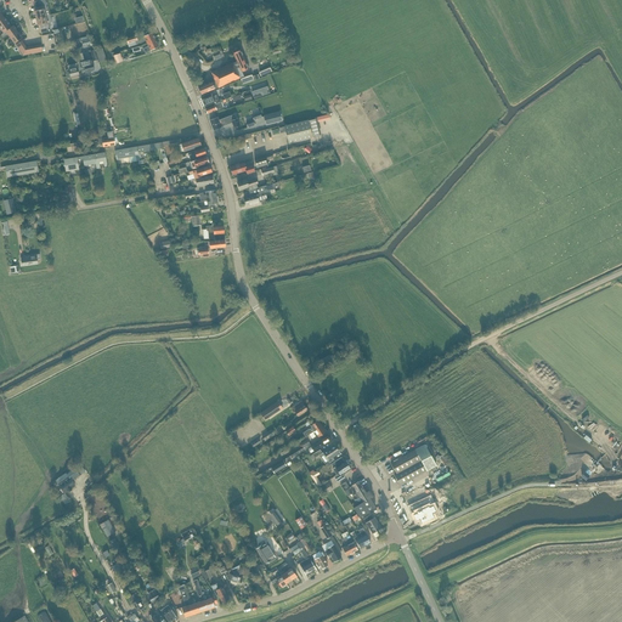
[(34,11),(35,18),(46,16),(45,10),(49,9),(46,0),(40,0),(41,5),(35,6),(37,11),(34,11)]
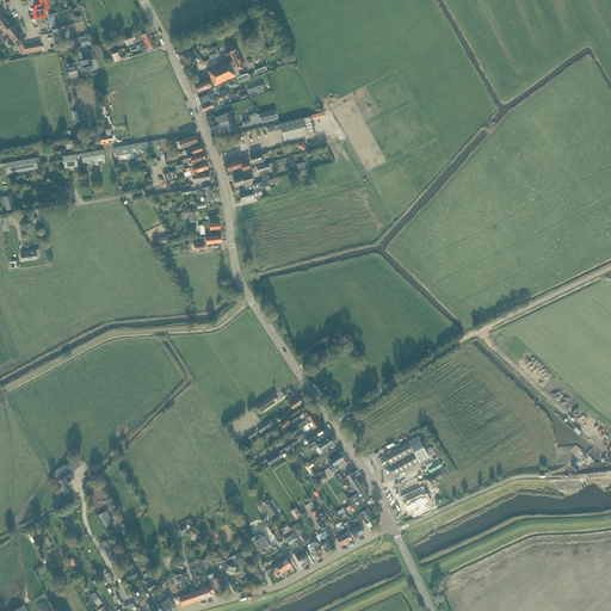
[(45,16),(35,18),(37,25),(38,25),(39,29),(48,26),(47,23),(51,22),(49,14),(45,16)]
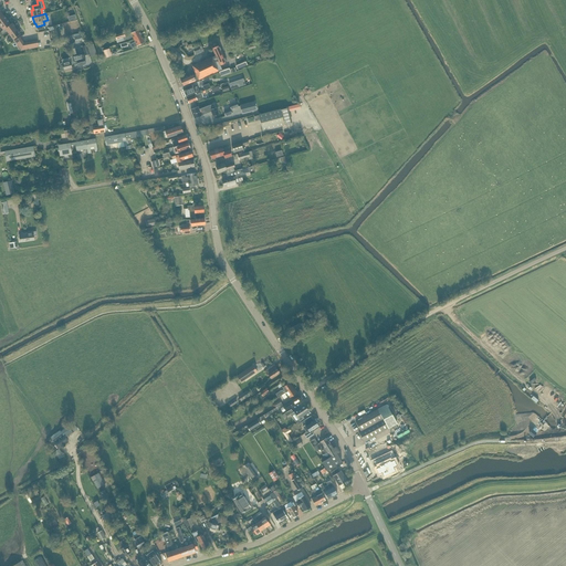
[(10,24),(9,23),(9,22),(7,19),(0,23),(0,27),(1,27),(3,30),(10,24)]
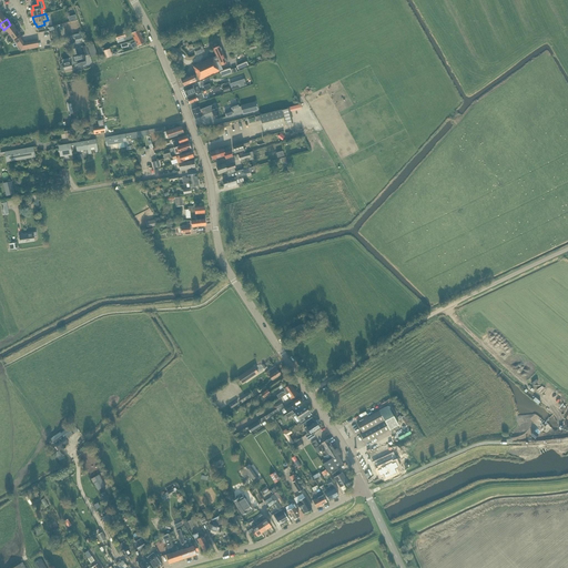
[(9,34),(16,29),(14,27),(16,27),(12,23),(10,24),(3,30),(1,31),(2,33),(7,31),(9,34)]
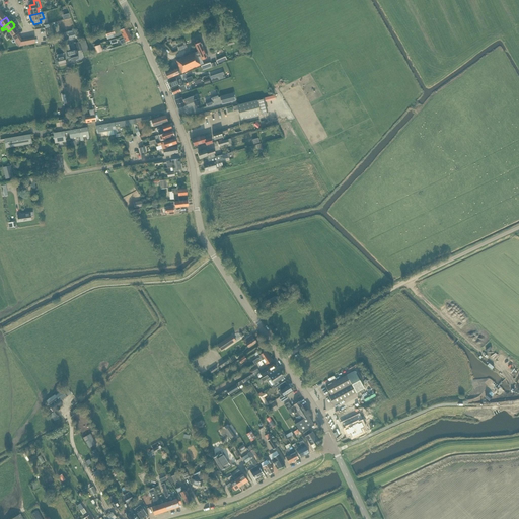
[(8,39),(18,31),(16,27),(16,28),(14,26),(8,31),(10,33),(7,36),(8,39)]
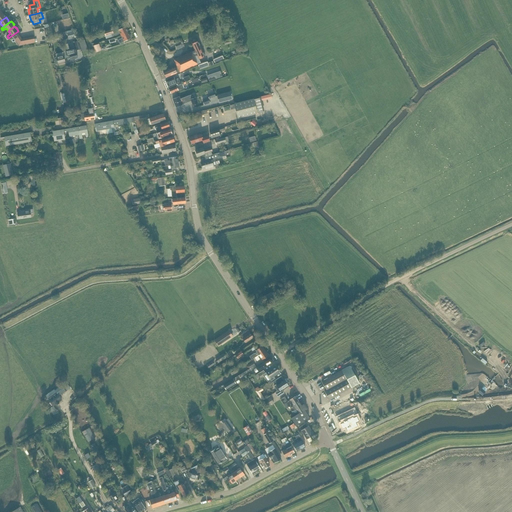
[(121,35),(128,32),(125,27),(113,33),(112,29),(104,31),(104,32),(100,33),(101,36),(105,35),(111,34),(112,36),(115,35),(115,36),(120,33),(121,35)]
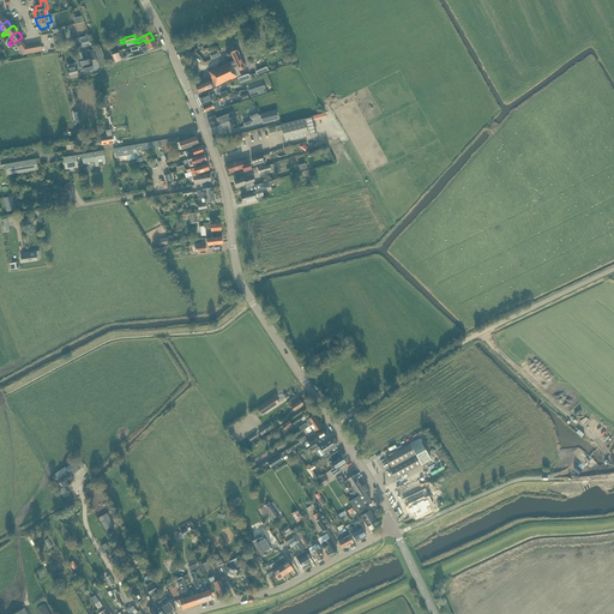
[(154,38),(145,42),(146,46),(140,48),(143,52),(156,46),(154,38)]
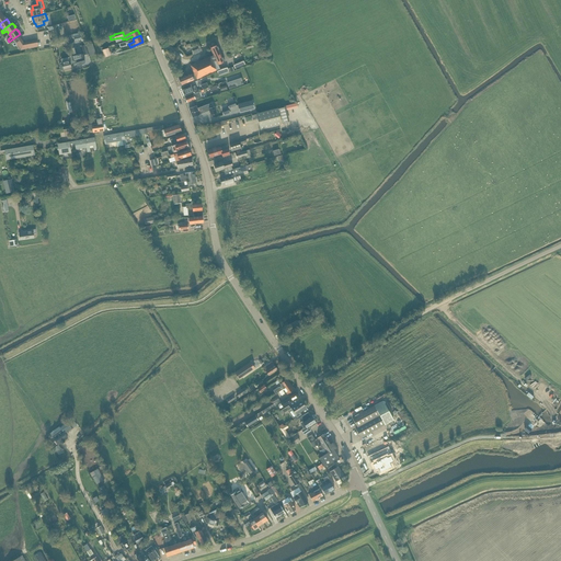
[(192,55),(201,52),(196,42),(193,43),(195,47),(190,49),(192,55)]
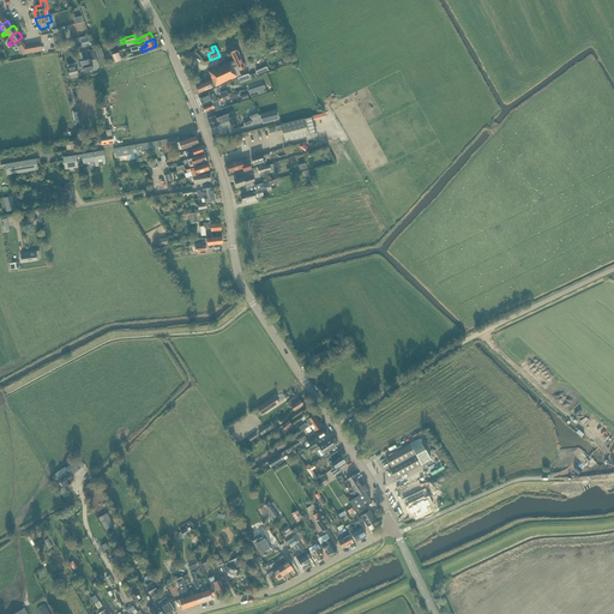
[(84,72),(92,70),(90,59),(84,61),(80,47),(74,48),(77,58),(80,68),(80,70),(80,71),(84,71),(84,72)]
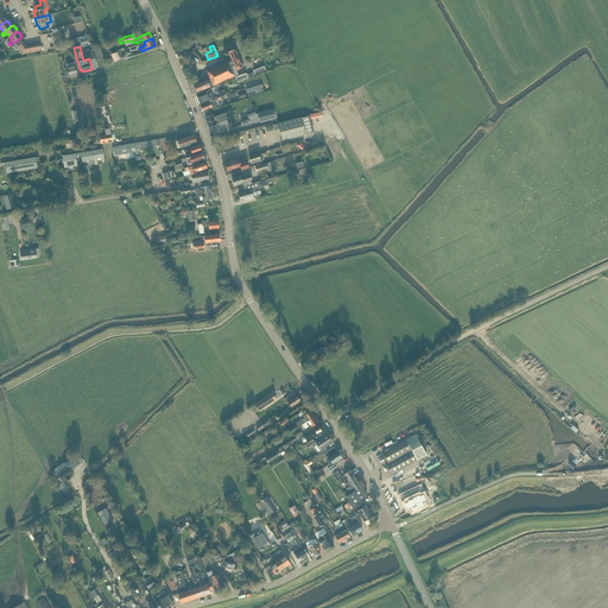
[(100,48),(93,50),(97,61),(103,58),(100,48)]
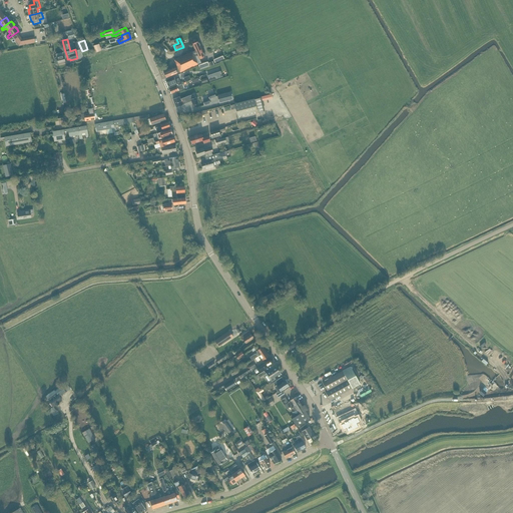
[(197,64),(194,57),(197,56),(199,59),(205,57),(198,41),(192,44),(195,51),(192,52),(174,60),(177,67),(176,68),(175,67),(163,72),(166,78),(177,73),(197,64)]
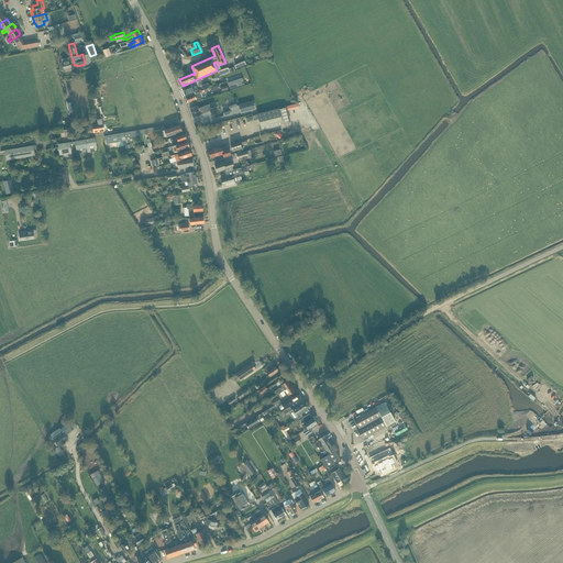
[(74,64),(74,63),(70,53),(67,54),(68,57),(61,59),(62,63),(59,64),(59,65),(61,70),(72,67),(70,64),(74,64)]
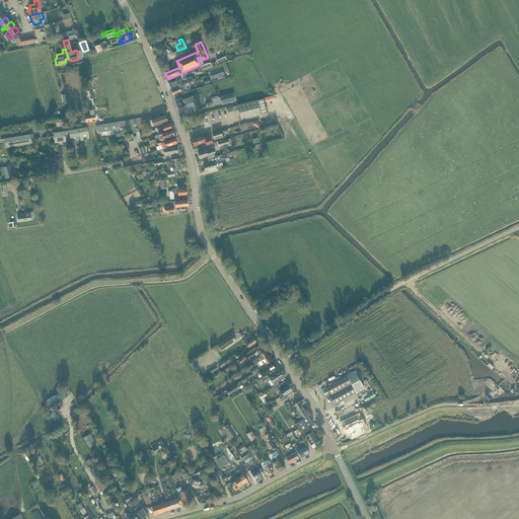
[(219,74),(210,77),(212,82),(220,80),(219,74)]
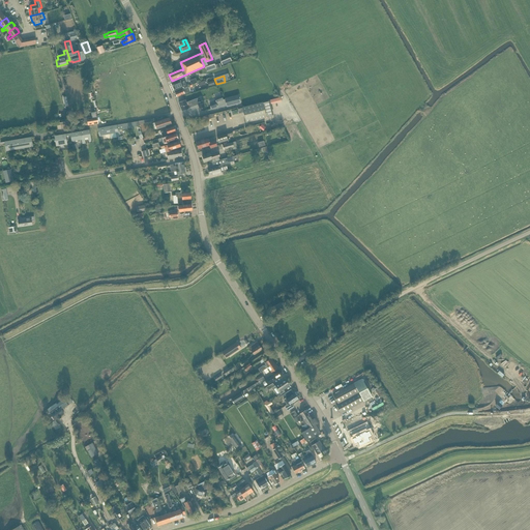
[(184,81),(181,82),(180,80),(171,83),(175,92),(183,88),(182,87),(186,86),(184,81)]
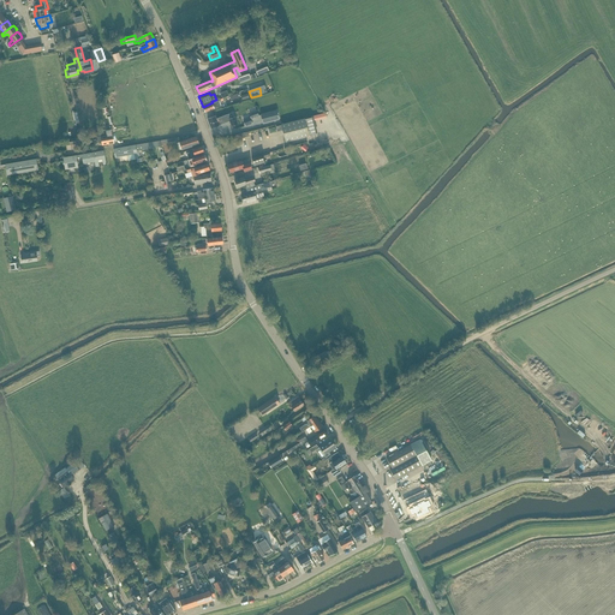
[(206,113),(220,106),(218,101),(203,108),(206,113)]
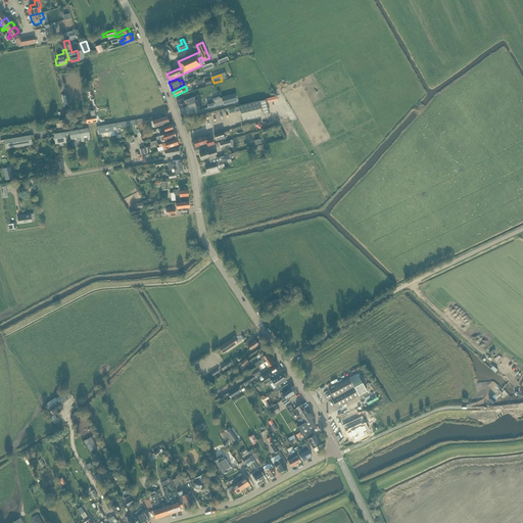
[(90,96),(92,106),(96,105),(93,95),(92,95),(91,91),(87,93),(88,97),(90,96)]
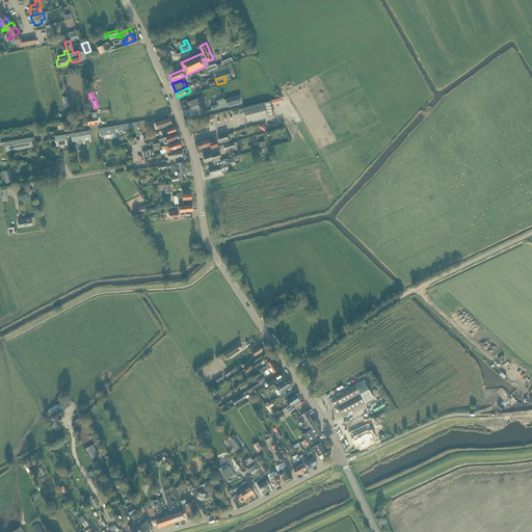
[(239,96),(225,99),(228,107),(241,104),(239,96)]
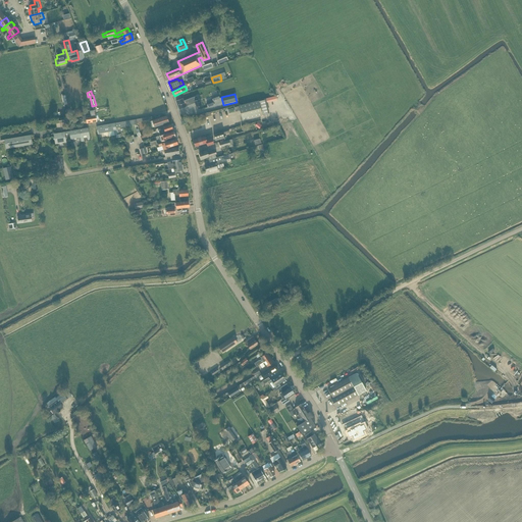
[(183,99),(176,101),(179,109),(195,103),(196,107),(201,105),(199,100),(197,96),(184,101),(183,99)]
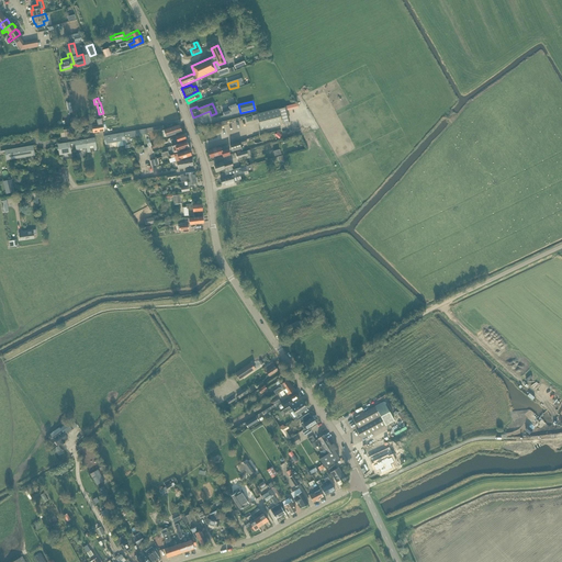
[(282,124),(290,122),(287,108),(278,109),(257,114),(251,115),(254,121),(258,120),(260,130),(282,124)]
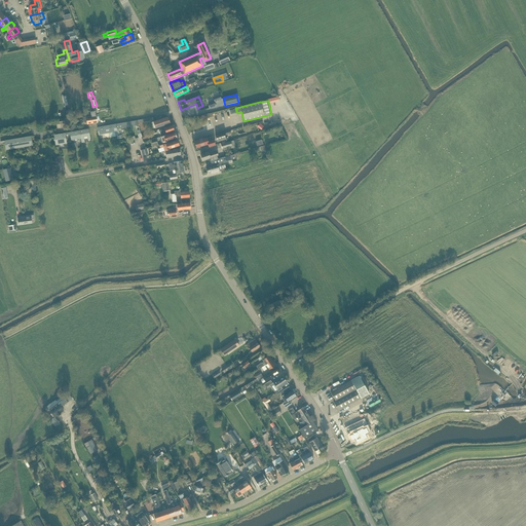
[(87,124),(92,123),(90,112),(88,112),(88,116),(82,117),(82,119),(83,119),(84,122),(87,121),(87,124)]
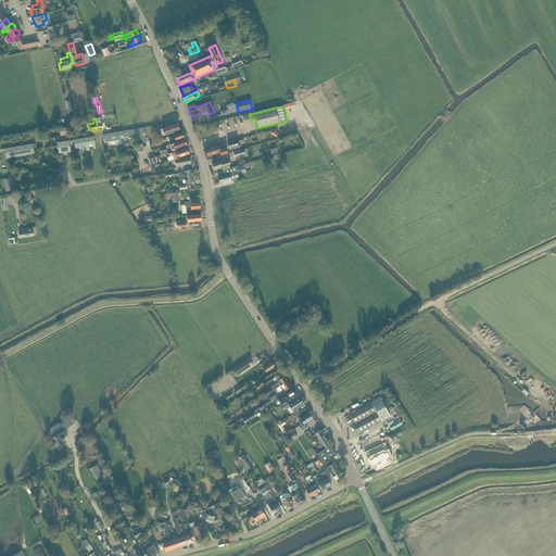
[(162,136),(179,130),(177,124),(160,129),(162,136)]
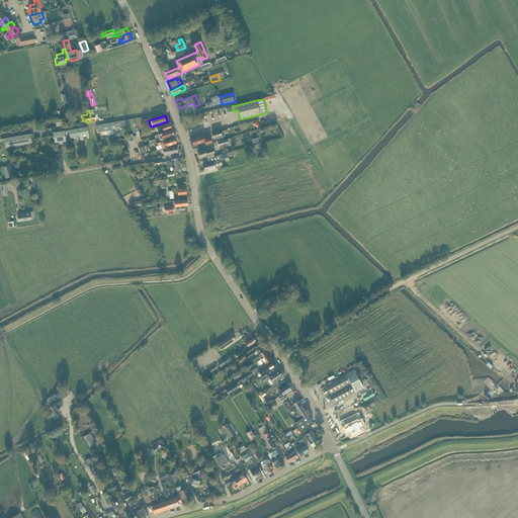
[(134,118),(95,125),(96,132),(96,133),(107,131),(113,130),(113,134),(115,134),(114,127),(135,123),(134,118)]
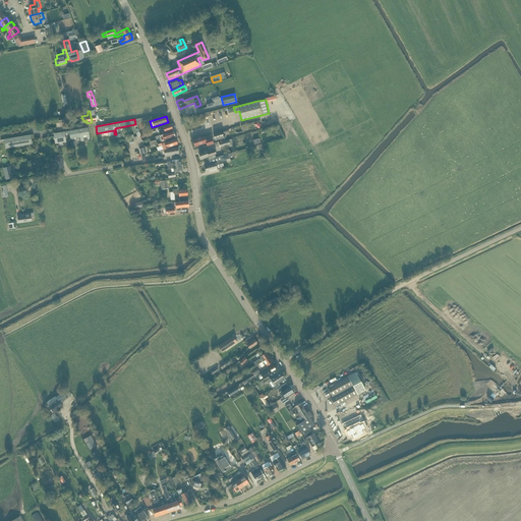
[(159,134),(172,129),(170,124),(163,126),(163,128),(158,130),(159,134)]
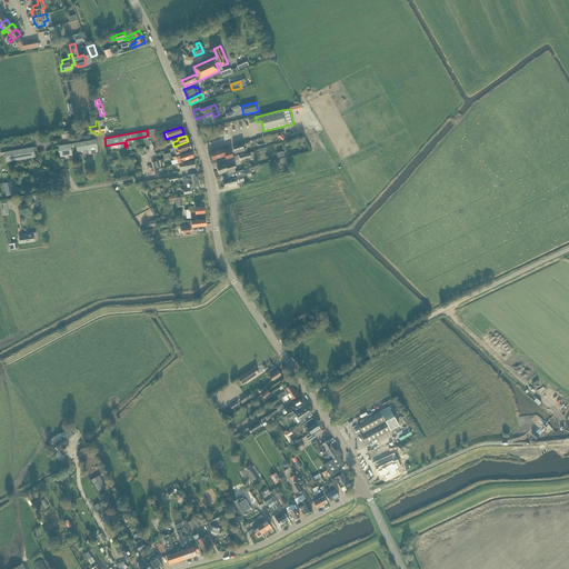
[(76,142),(70,143),(70,145),(70,147),(71,147),(76,146),(77,151),(88,150),(88,152),(88,153),(91,153),(91,151),(91,149),(98,148),(97,145),(96,139),(76,142)]
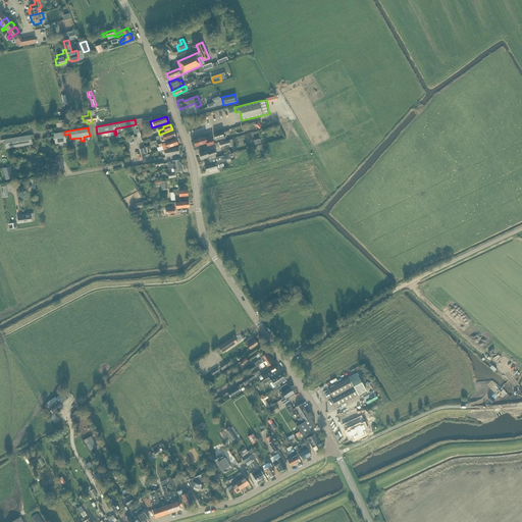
[(228,129),(213,135),(215,141),(224,138),(223,135),(229,133),(228,129)]
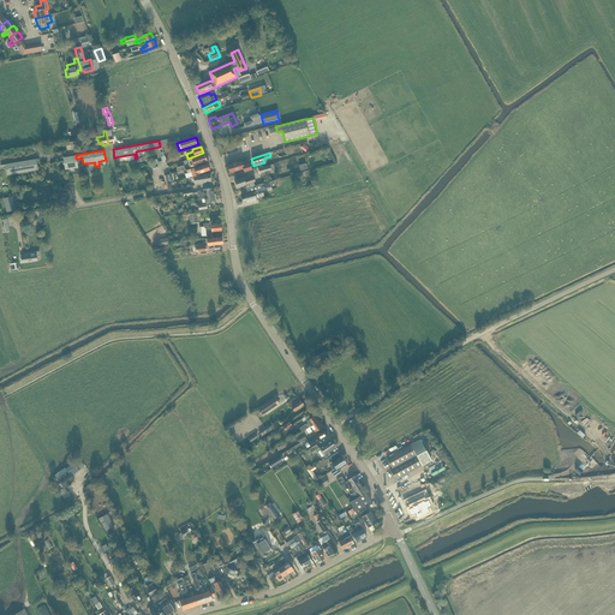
[(204,155),(187,160),(190,167),(207,161),(206,160),(207,160),(206,157),(204,155)]
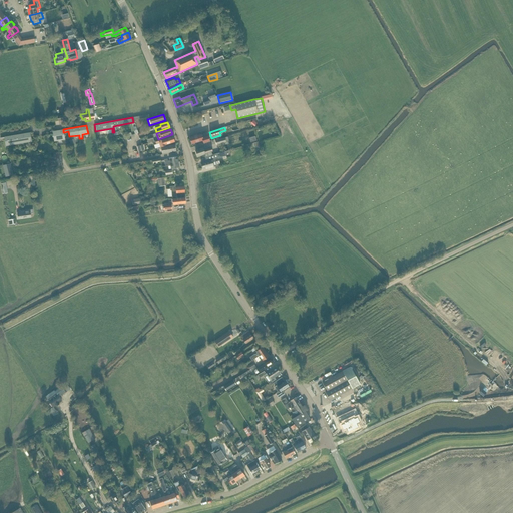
[(63,130),(53,131),(54,141),(62,140),(62,143),(65,142),(64,132),(63,132),(63,130)]
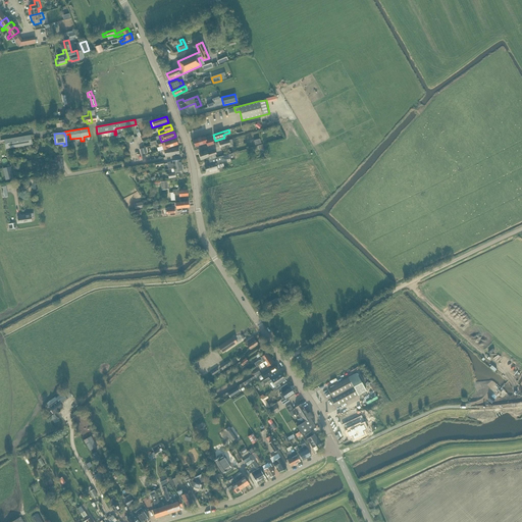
[(5,149),(33,144),(31,135),(4,140),(4,142),(5,149)]
